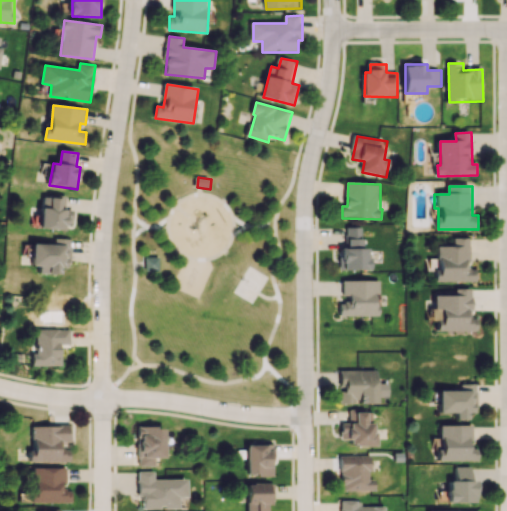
[(42,229),(71,231),(72,210),(63,209),(63,199),(44,198),(42,229)]
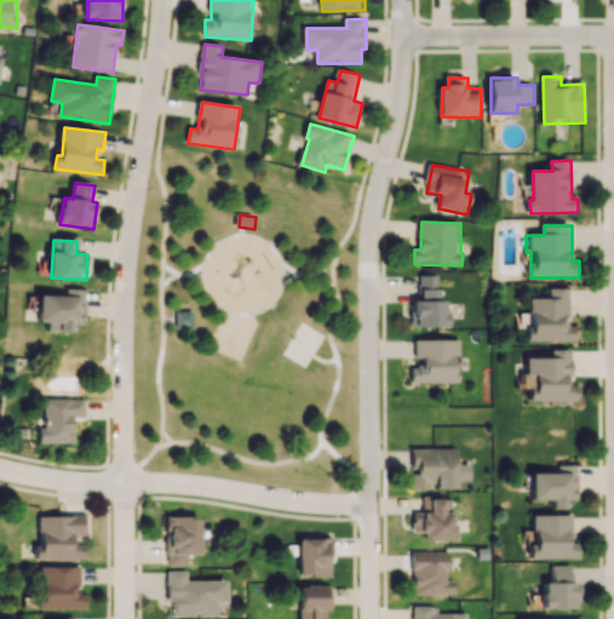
[(451,327),(451,302),(442,302),(442,276),(423,276),(423,302),(414,302),(414,328),(451,327)]
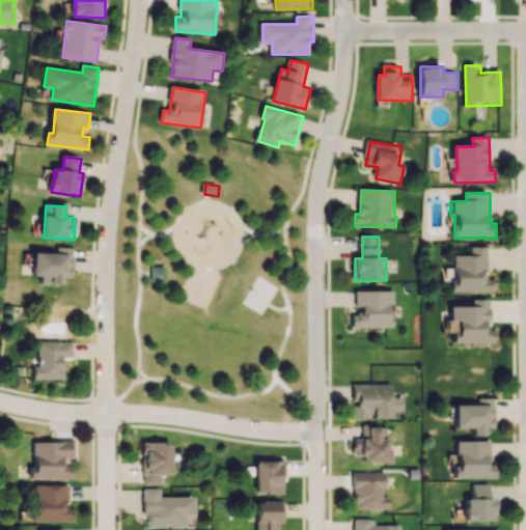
[(74,248),(58,248),(58,254),(35,253),(35,277),(43,277),(43,285),(63,285),(63,278),(74,278),(74,248)]
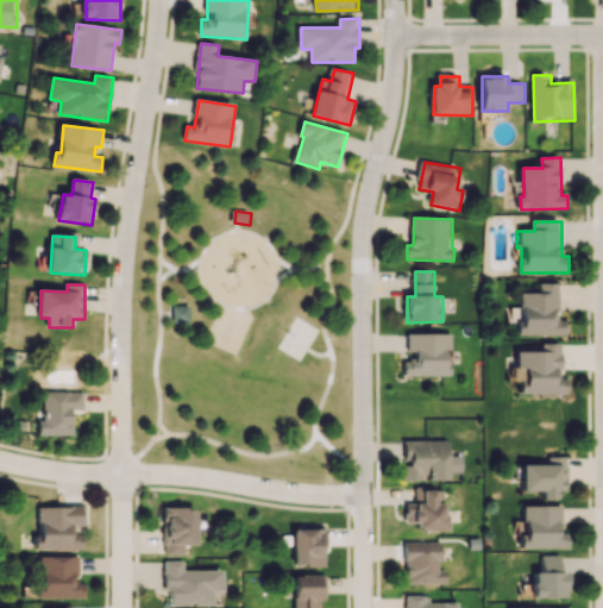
[(569,336),(569,319),(561,319),(561,284),(542,284),(542,293),(525,293),(523,321),(520,321),(520,336),(569,336)]
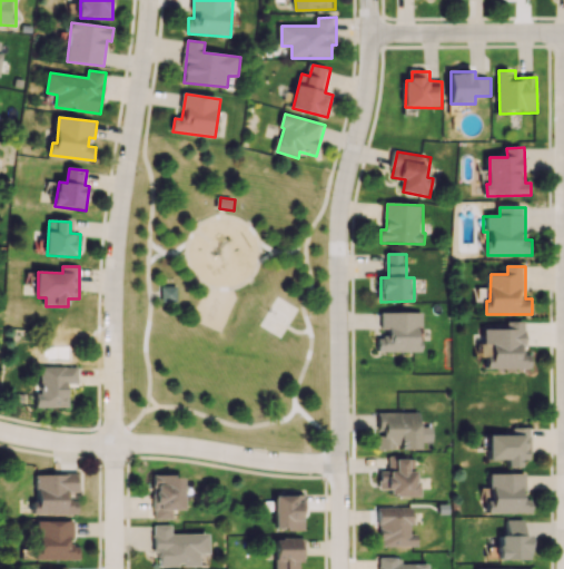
[(164,285),(181,285),(181,303),(164,303),(164,294),(164,285)]
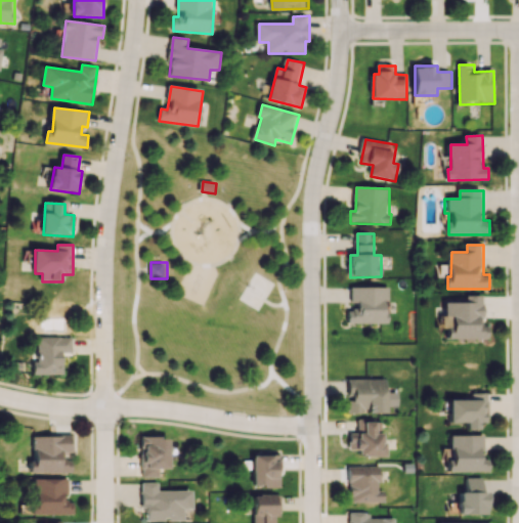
[(390,324),(391,302),(391,288),(353,288),(353,308),(350,308),(350,323),(390,324)]
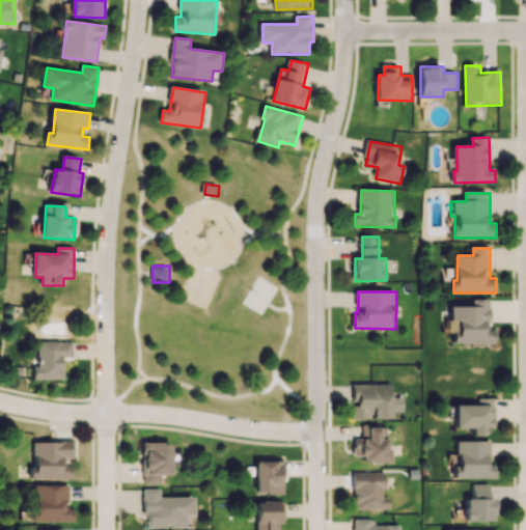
[(491,301),(474,301),(474,307),(453,307),(453,322),(450,322),(450,333),(454,333),(455,343),(496,343),(496,330),(491,330),(491,301)]
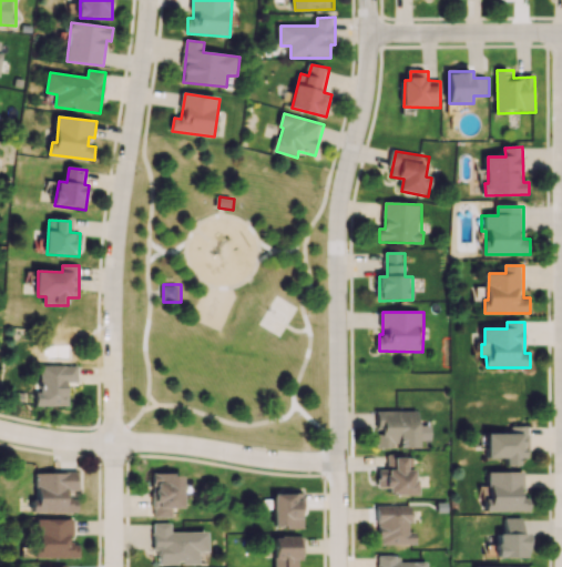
[(43,366),(43,393),(38,393),(39,406),(70,406),(70,385),(81,385),(80,366),(43,366)]
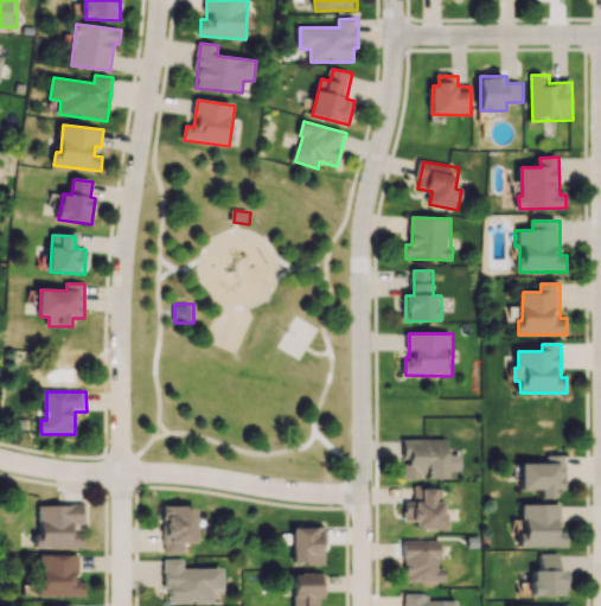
[(449,440),(406,440),(406,479),(423,479),(423,478),(449,478),(449,471),(464,471),(464,455),(449,455),(449,440)]
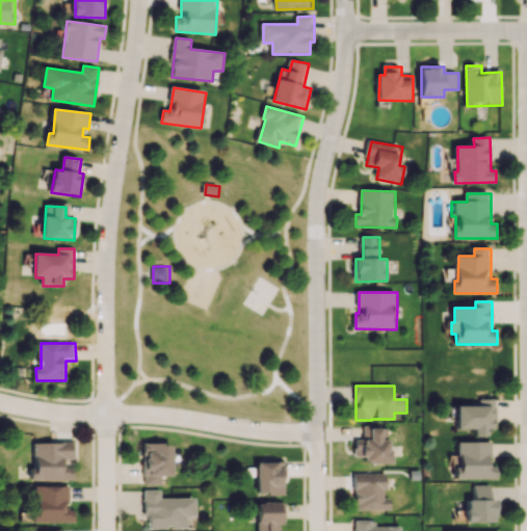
[(497,399),(481,400),(481,406),(457,406),(457,430),(475,429),(475,437),(489,437),(488,430),(497,430),(497,399)]
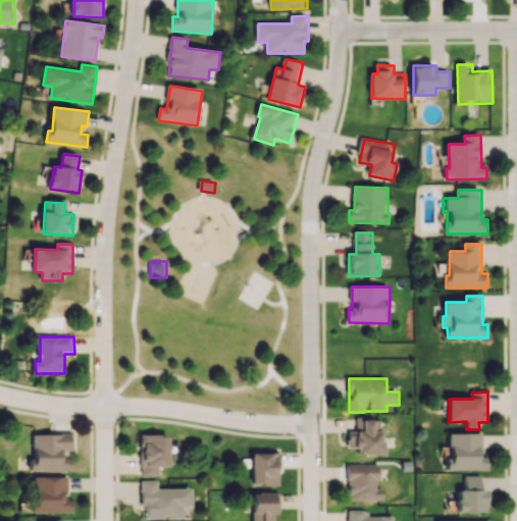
[(385,455),(384,432),(375,432),(375,419),(359,419),(359,432),(350,432),(350,449),(359,449),(359,456),(385,455)]
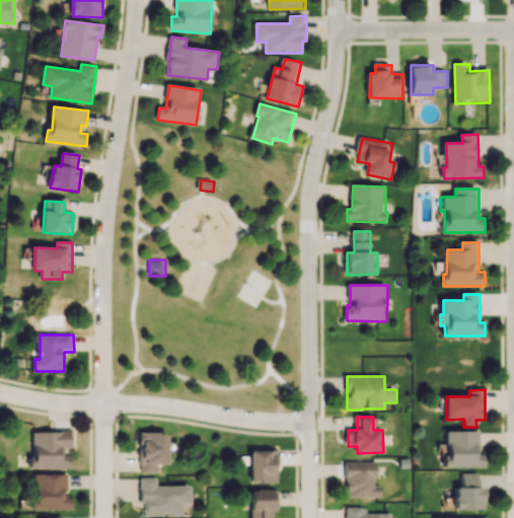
[(35,432),(35,457),(32,457),(31,468),(73,469),(73,456),(63,456),(63,448),(72,448),(73,433),(35,432)]
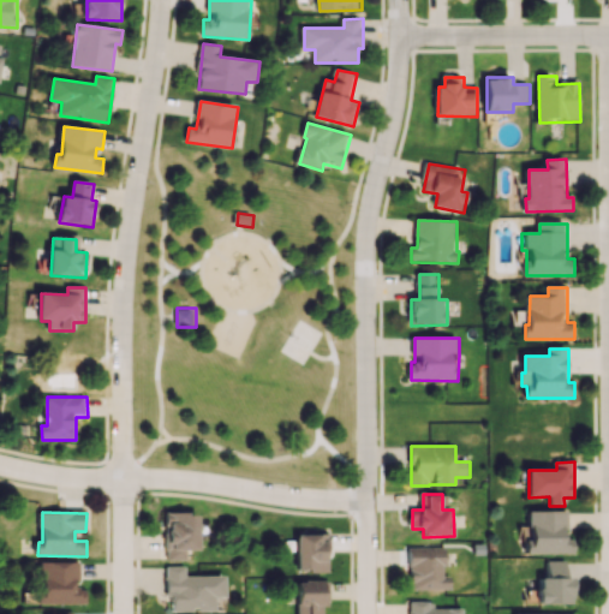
[(568,512),(532,512),(532,541),(529,541),(529,554),(577,554),(577,540),(568,540),(568,512)]
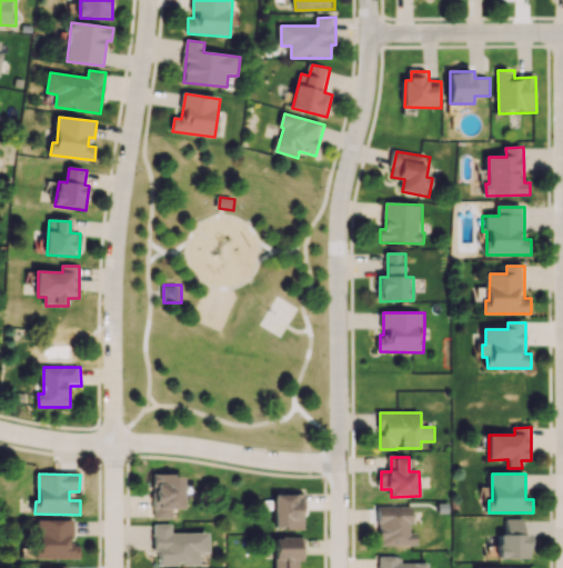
[(184,509),(186,476),(157,475),(156,519),(174,519),(174,509),(184,509)]
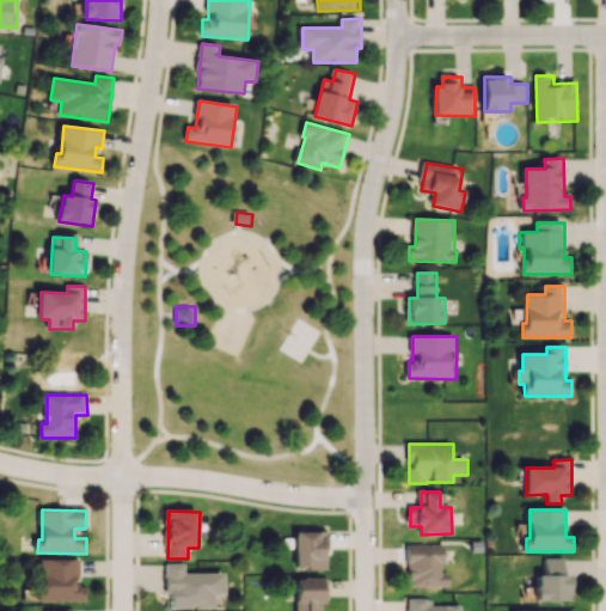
[(299,570),(330,569),(329,532),(298,532),(299,570)]
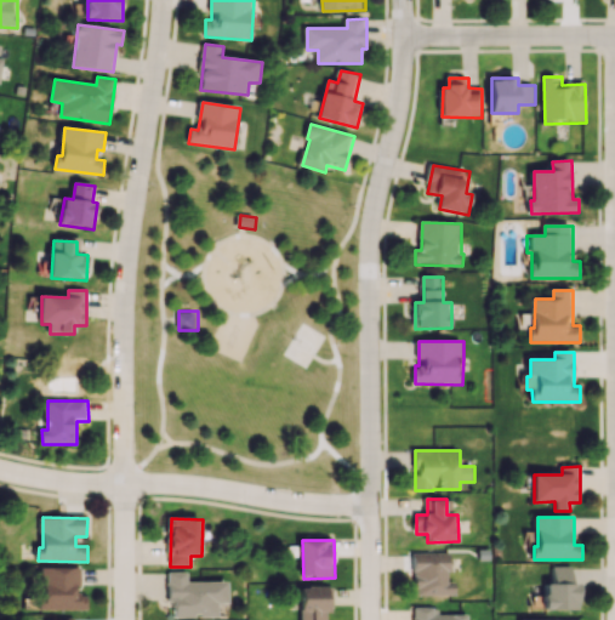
[(451,553),(416,555),(417,597),(457,596),(457,582),(453,582),(451,553)]
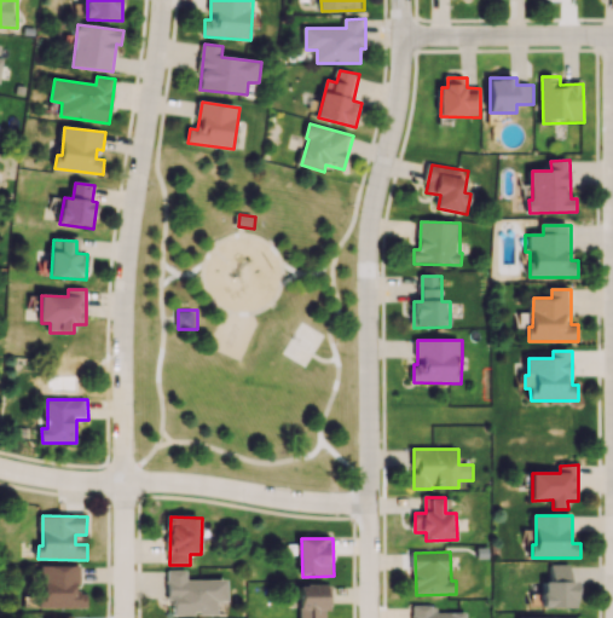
[(545,610),(578,608),(578,582),(572,582),(572,565),(553,566),(554,582),(544,583),(545,610)]
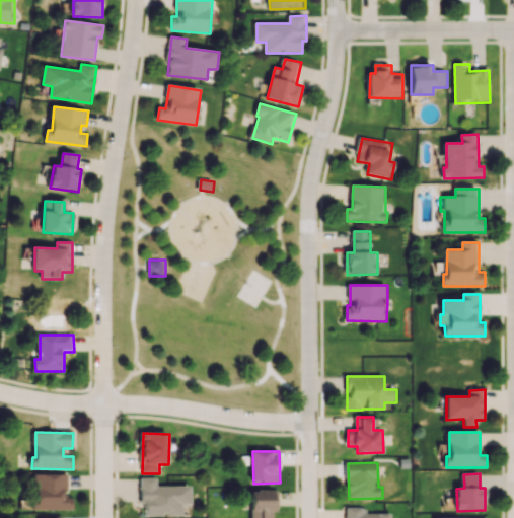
[(69,474),(35,474),(35,511),(75,510),(75,497),(70,497),(69,474)]
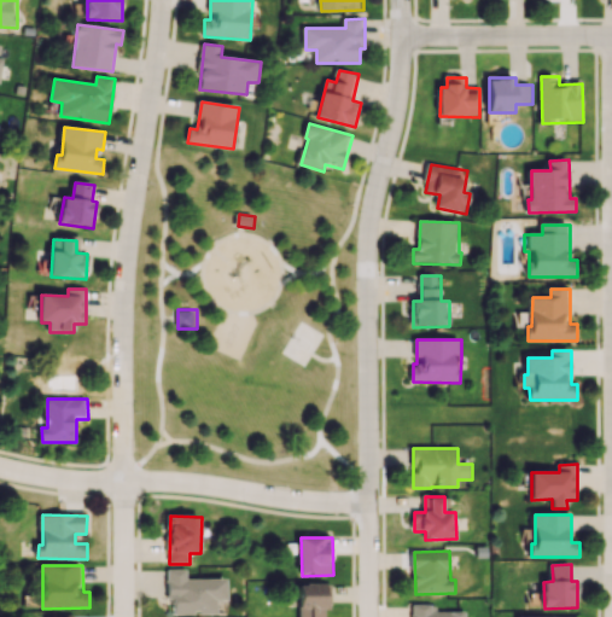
[(219,615),(219,601),(229,601),(228,578),(188,580),(188,570),(172,570),(172,616),(219,615)]
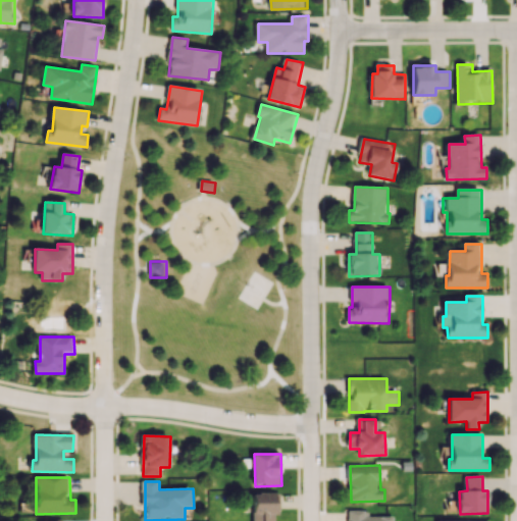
[(274,520),(275,515),(281,516),(282,495),(255,493),(254,520),(274,520)]
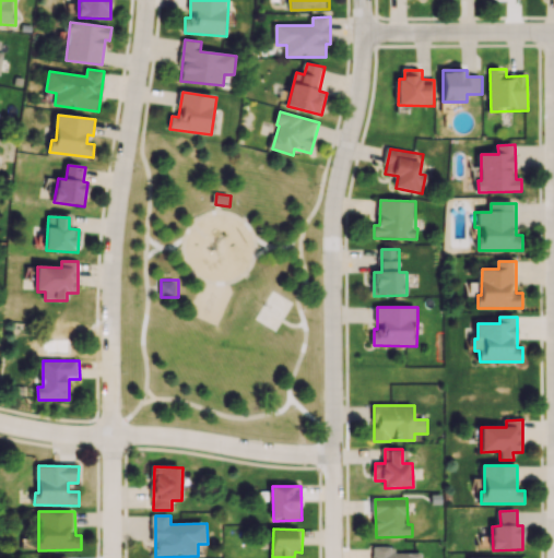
[(423,557),(424,553),(398,554),(398,547),(375,547),(375,557),(423,557)]
